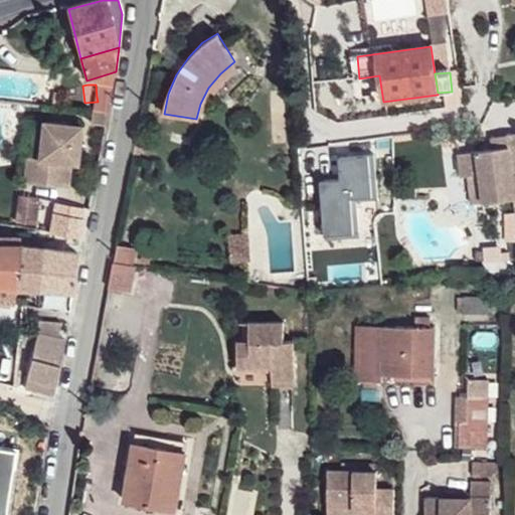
[(56,94),(47,93),(46,108),(55,109),(56,94)]
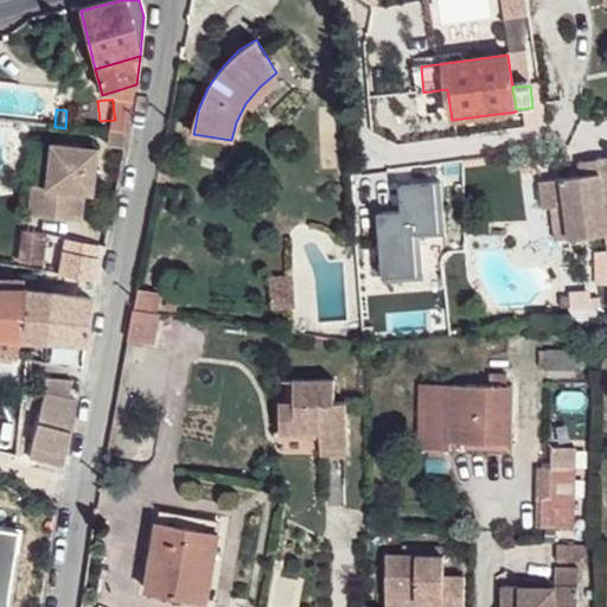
[(131,121),(117,119),(114,134),(127,135),(131,121)]
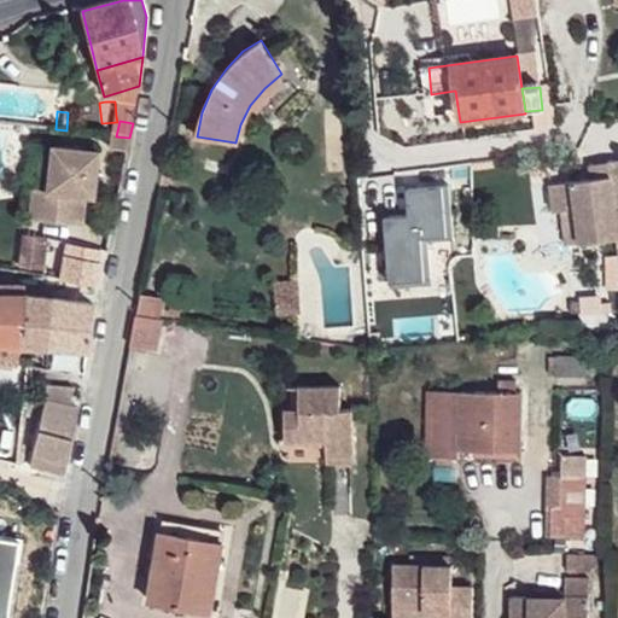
[(116,136),(111,136),(109,150),(127,153),(129,138),(116,136)]
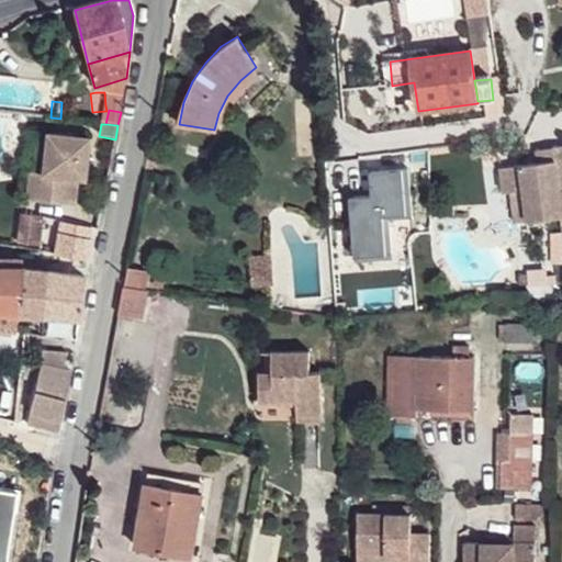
[(33,172),(29,199),(74,206),(78,184),(79,177),(89,179),(94,144),(54,137),(46,176),(33,172)]
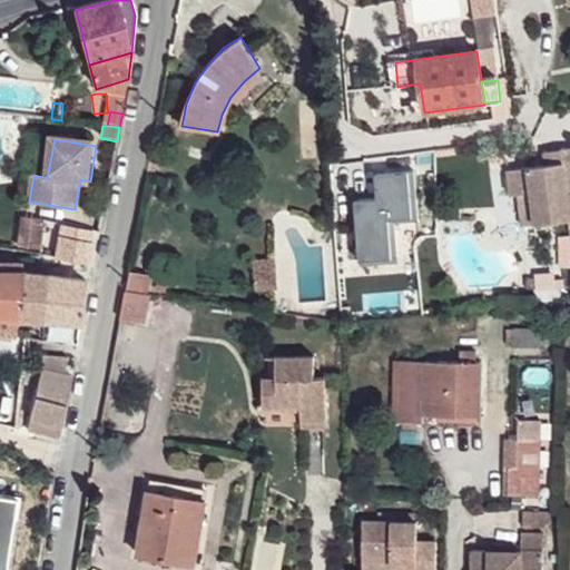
[(569,148),(560,149),(562,163),(546,165),(514,168),(518,194),(521,225),(568,219),(569,218),(569,148)]
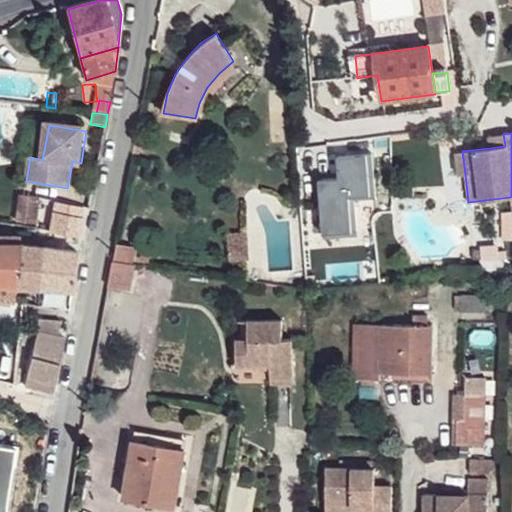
[(505,146),(503,134),(488,136),(490,148),(505,146)]
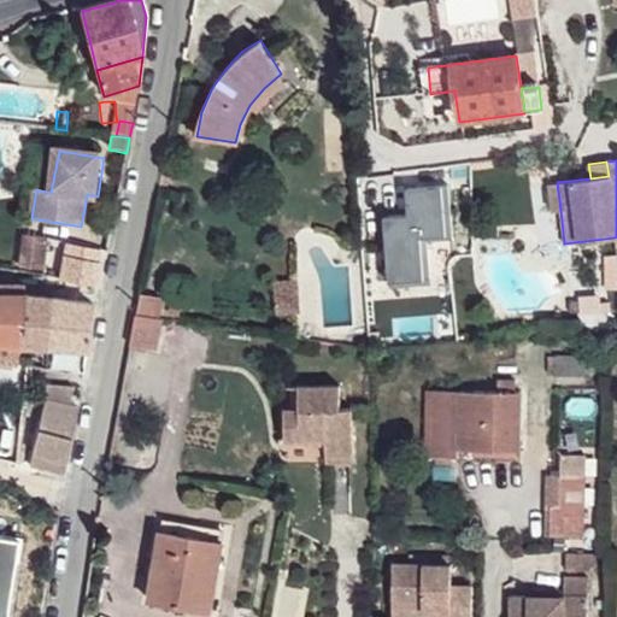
[(550,183),(553,211),(560,210),(557,182),(550,183)]
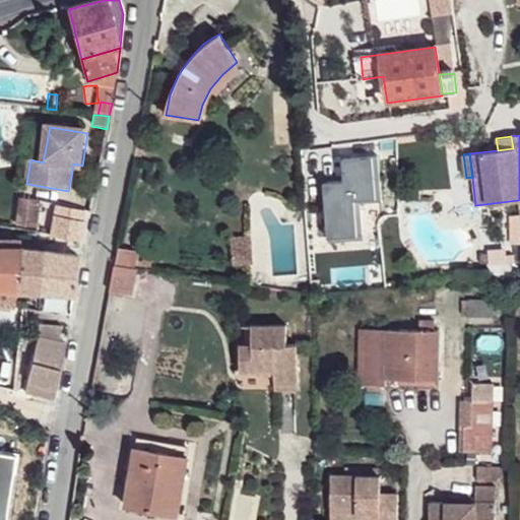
[(72,171),(80,173),(82,166),(73,164),(72,171)]
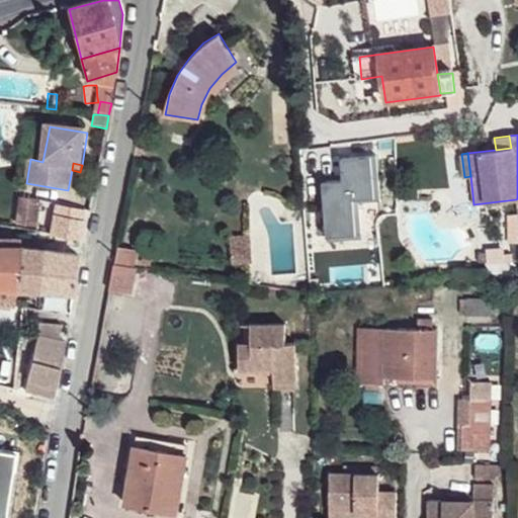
[(57,205),(54,216),(84,222),(86,211),(57,205)]
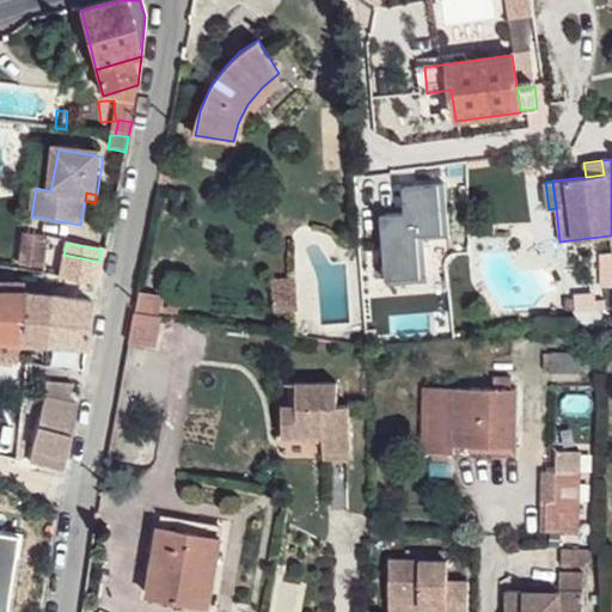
[(42,248),(22,245),(19,267),(40,269),(42,248)]
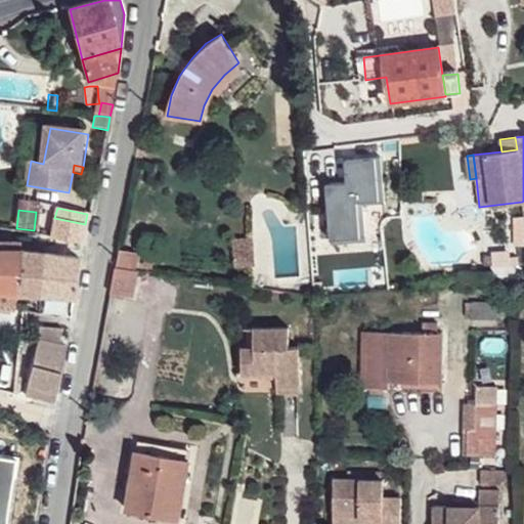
[(85,224),(54,218),(50,236),(81,243),(85,224)]
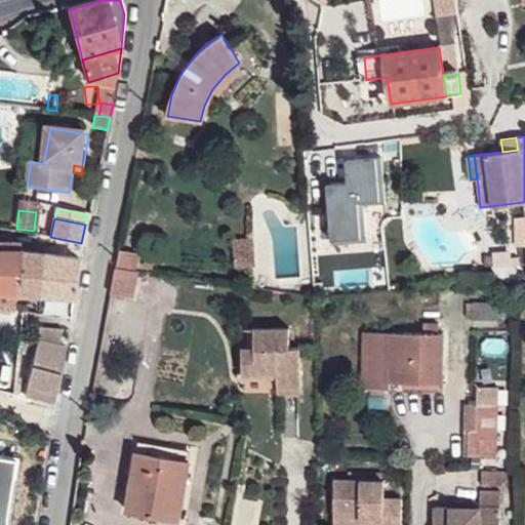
[(235,258),(254,258),(253,238),(234,239),(235,258)]
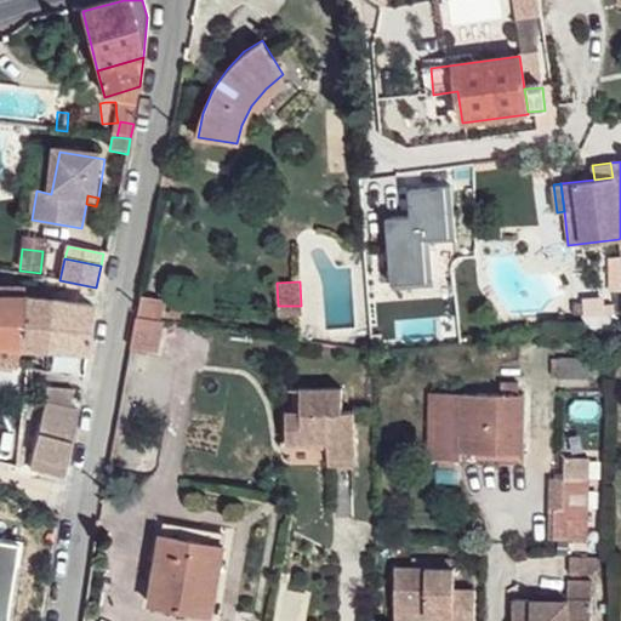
[(164,297),(141,295),(141,300),(137,315),(159,319),(164,297)]
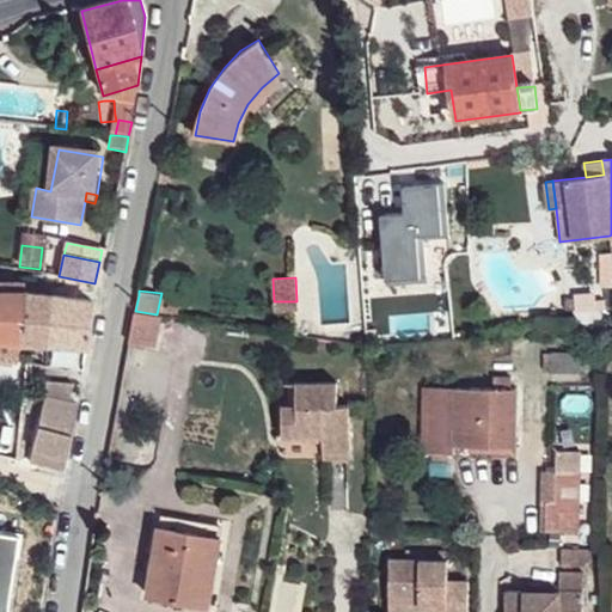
[(575,298),(576,308),(605,306),(605,298),(595,298),(595,292),(575,293),(575,298)]
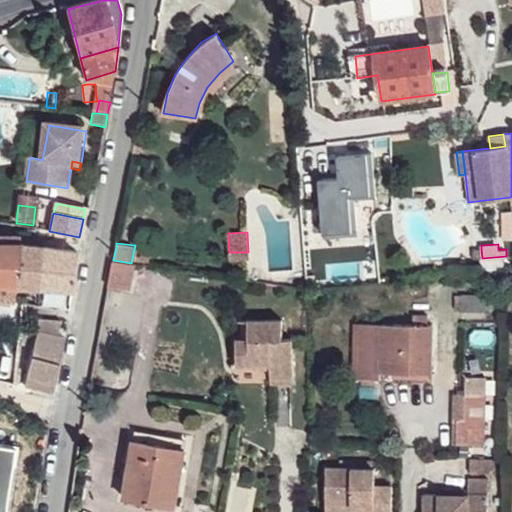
[(0,245),(0,287),(19,289),(18,246),(0,245)]
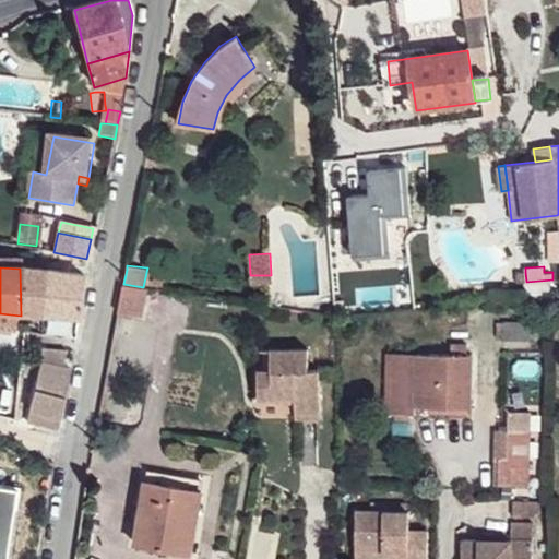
[(45,272),(20,269),(21,316),(46,317),(45,272)]
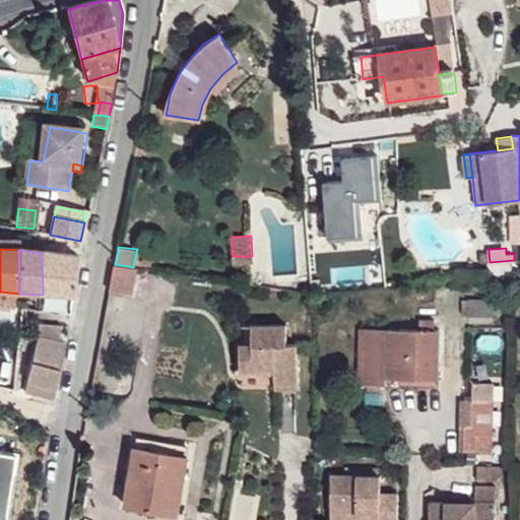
[(77,258),(42,253),(43,295),(72,296),(77,258)]
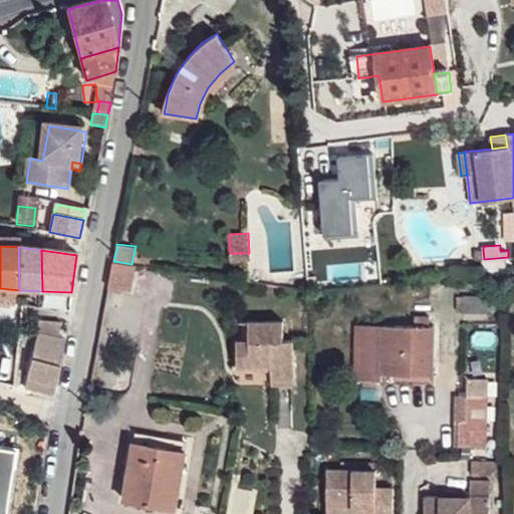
[(484,259),(483,250),(474,250),(475,259),(484,259)]
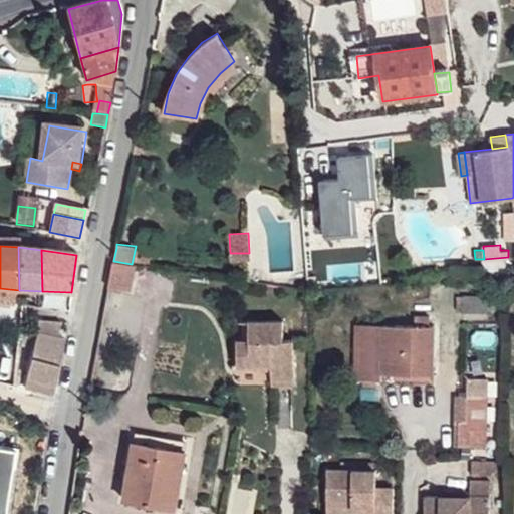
[(249,253),(230,253),(231,262),(249,261),(249,253)]
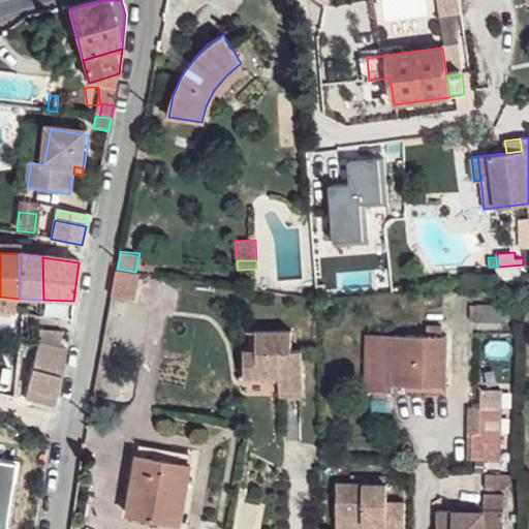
[(135,272),(117,269),(112,297),(130,300),(135,272)]
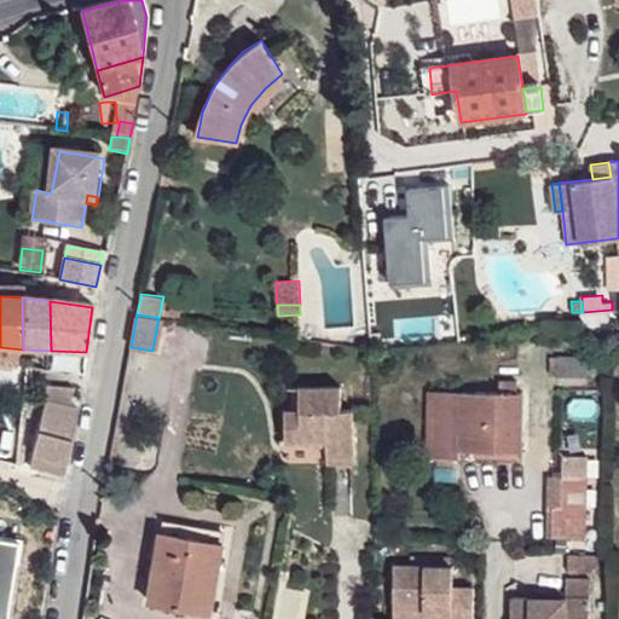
[(591,354),(553,357),(555,379),(600,376),(599,341),(591,342),(591,354)]
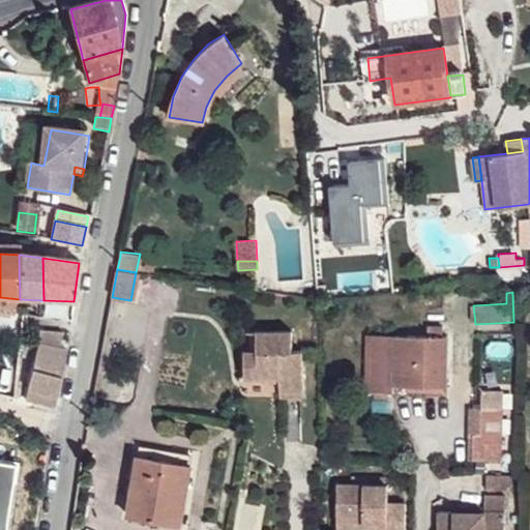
[(60,301),(60,317),(71,317),(74,301),(60,301)]
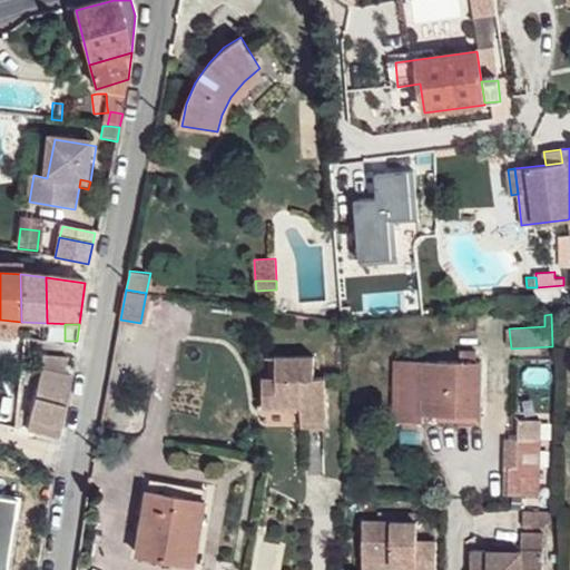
[(423,422),(424,414),(485,414),(484,362),(477,362),(477,351),(460,351),(460,362),(402,362),(402,422),(423,422)]
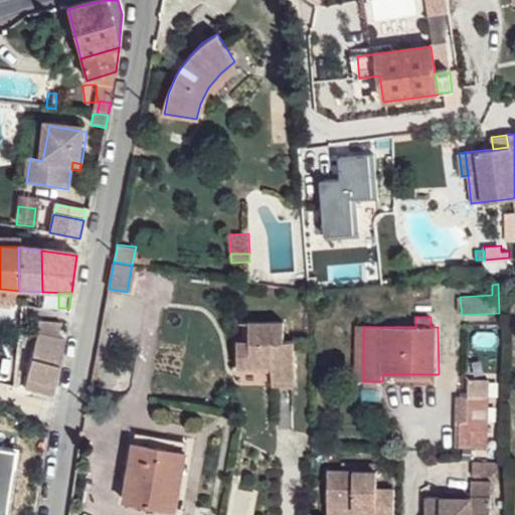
[(59,366),(64,341),(57,339),(60,325),(38,321),(37,335),(32,360),(27,380),(25,391),(53,396),(56,387),(59,366)]
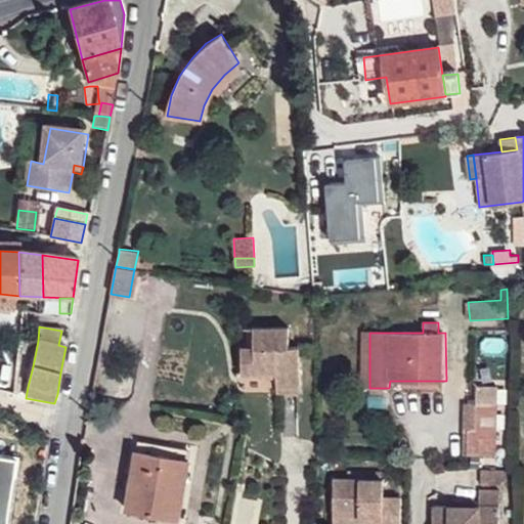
[(241,349),(241,375),(275,375),(275,387),(299,387),(298,348),(287,349),(287,330),(254,332),(254,349),(246,350),(241,349)]
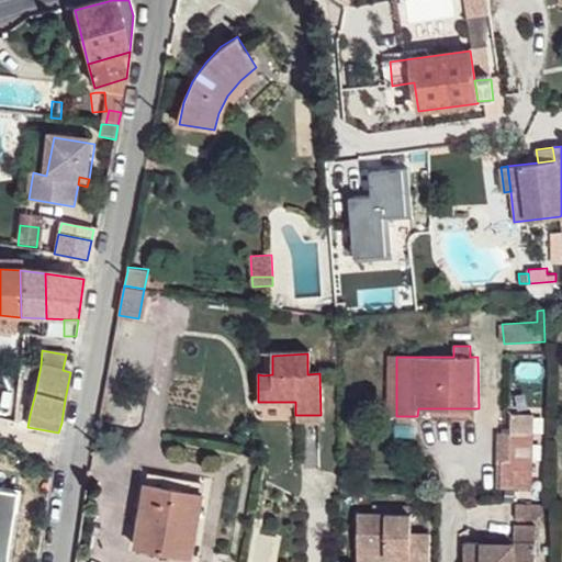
[(12,412),(0,408),(0,423),(10,425),(12,412)]
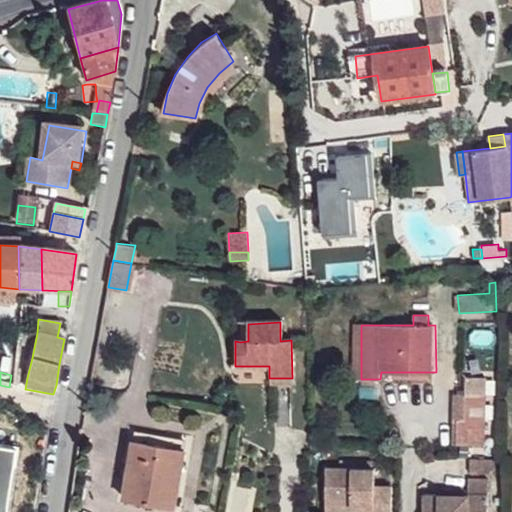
[(457,419),(463,418),(463,443),(491,444),(490,377),(469,377),(469,393),(458,393),(457,419)]
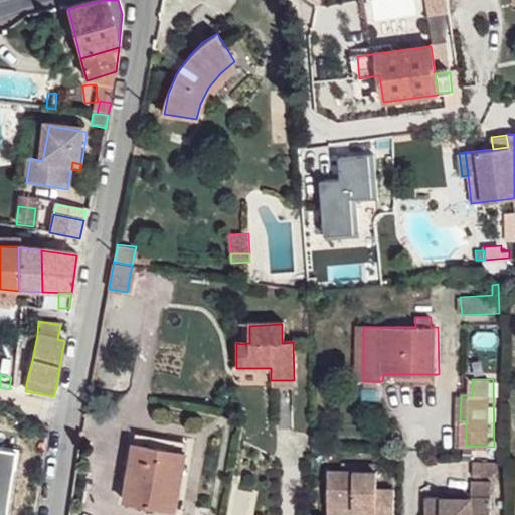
[(128,476),(138,477),(142,452),(184,459),(186,448),(133,441),(128,476)]
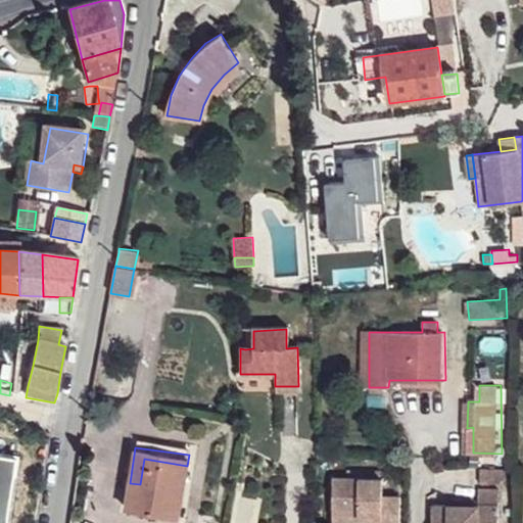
[(0,522),(7,522),(18,460),(0,457),(0,522)]
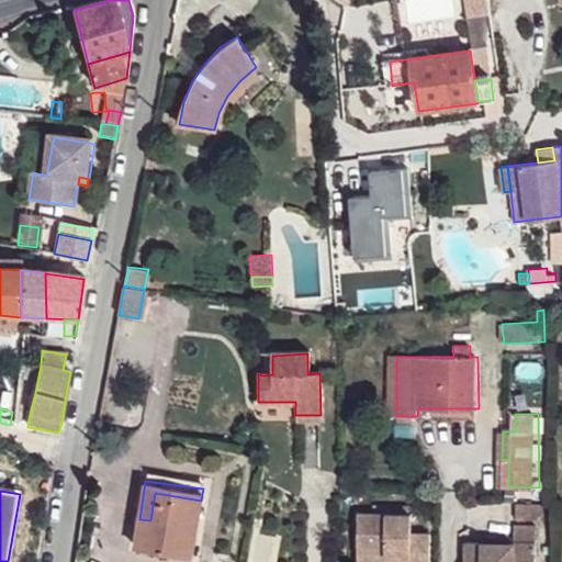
[(177,561),(191,561),(201,501),(155,493),(150,520),(139,519),(134,557),(177,561)]
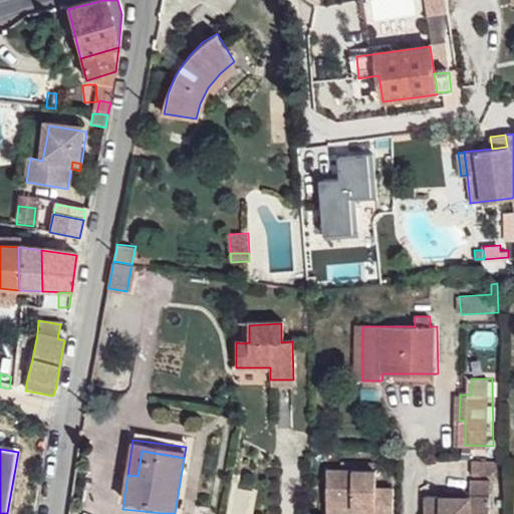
[(498,457),(472,457),(472,471),(490,471),(490,464),(498,463),(498,457)]
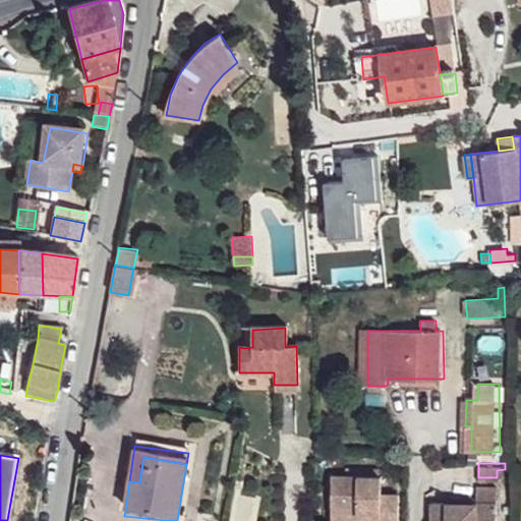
[(331,478),(330,516),(379,516),(379,520),(397,520),(398,498),(379,498),(379,478),(361,478),(331,478)]
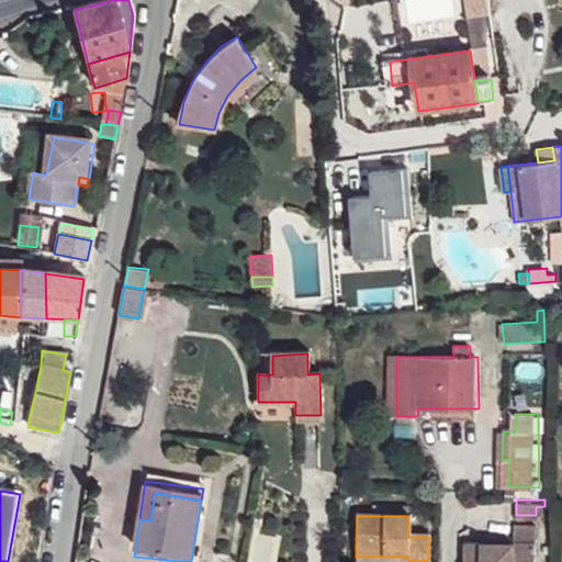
[(463,539),(462,561),(535,561),(536,521),(513,521),(513,529),(513,539),(479,538),(463,539)]
